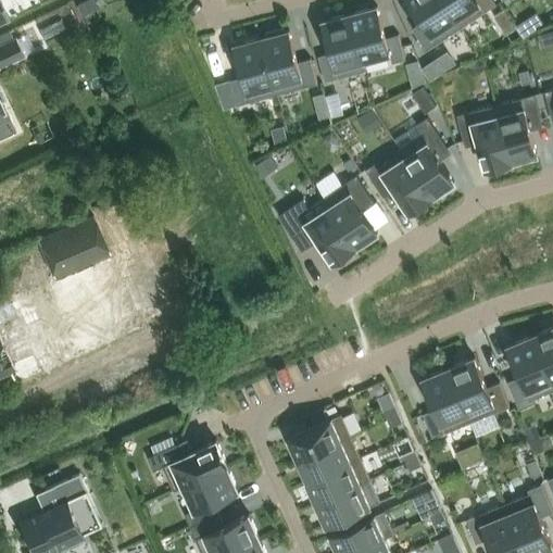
[(424,52),(435,46),(459,29),(438,0),(404,0),(420,24),(410,30),(424,52)]
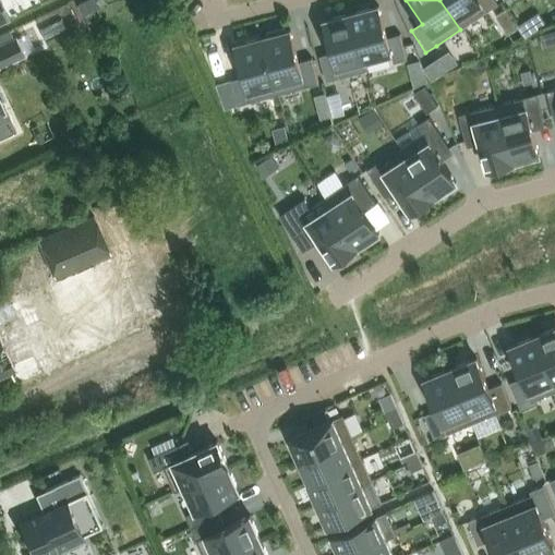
[(495,7),(490,0),(439,0),(460,29),(484,14),(495,7)]
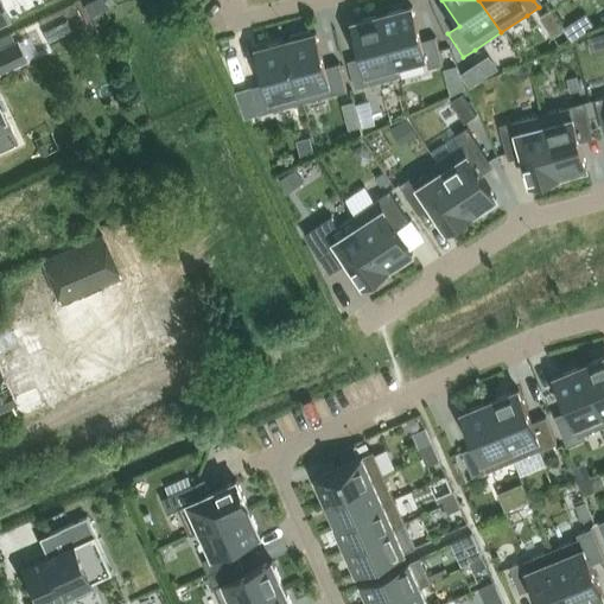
[(424,67),(425,71),(440,68),(432,40),(418,44),(409,10),(380,18),(395,74),(424,67)]
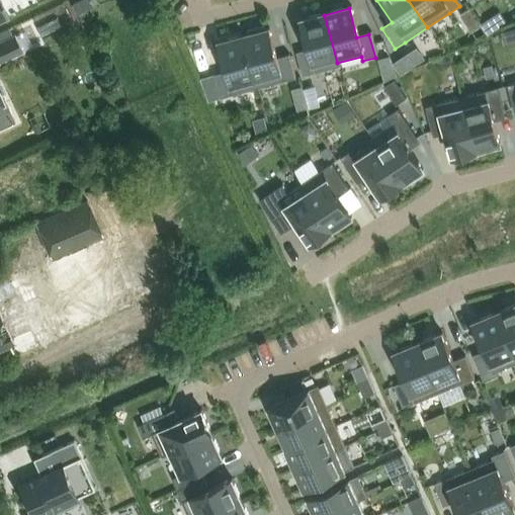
[(466,11),(457,17),(461,23),(470,17),(466,11)]
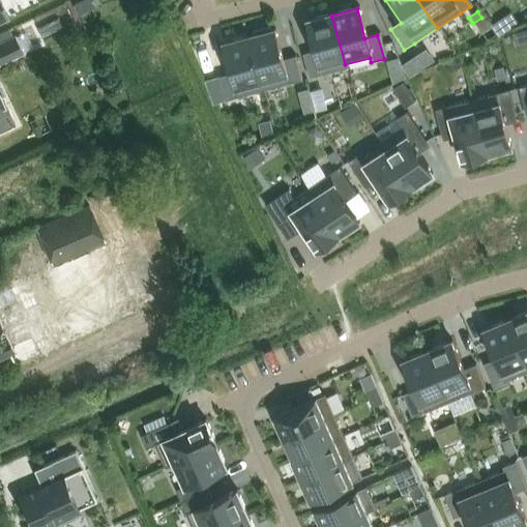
[(304,23),(313,53),(300,56),(308,80),(319,77),(346,69),(345,64),(331,16),(304,23)]
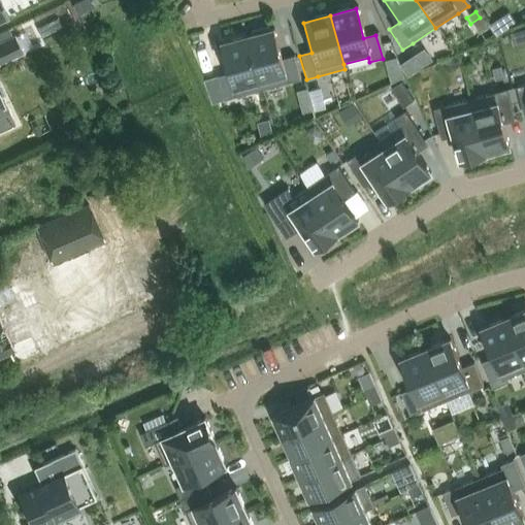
[(494,24),(488,28),(494,38),(500,34),(494,24)]
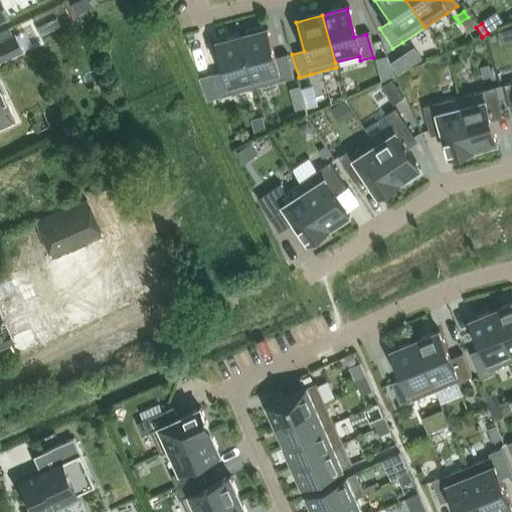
[(280,82),(292,79),(285,56),(273,59),(266,30),(261,32),(260,29),(243,33),(243,36),(240,37),(253,90),(280,82)]
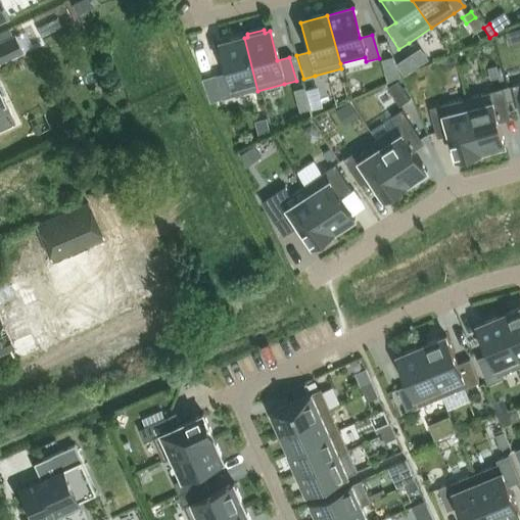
[(0,65),(19,56),(10,37),(0,42),(0,65)]
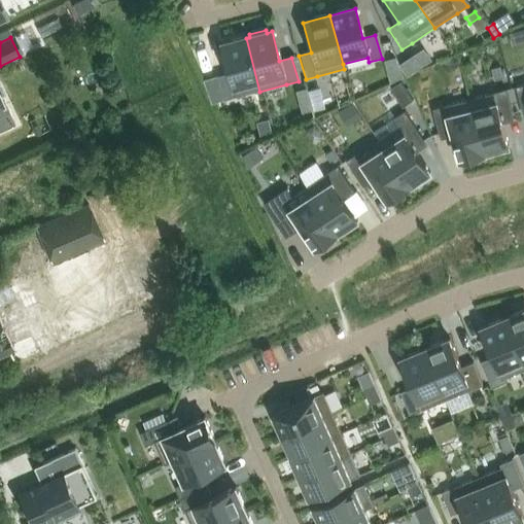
[(246,38),(219,45),(228,75),(215,78),(221,102),(234,99),(259,92),(246,38)]
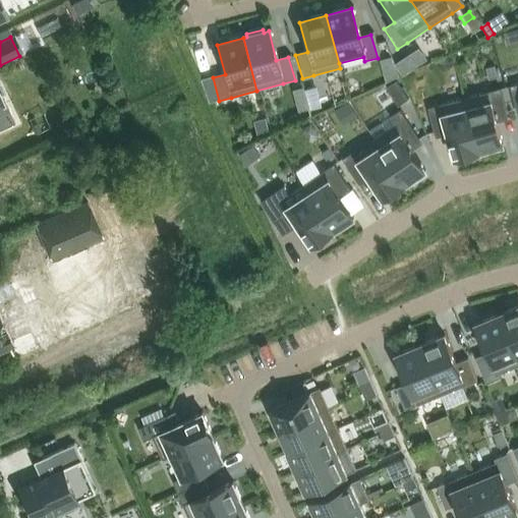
[(404,59),(393,66),(400,77),(411,70),(404,59)]
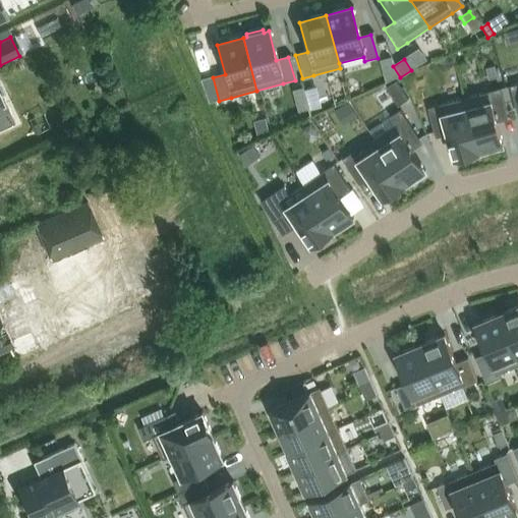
[(492,68),(484,70),(487,81),(495,79),(492,68)]
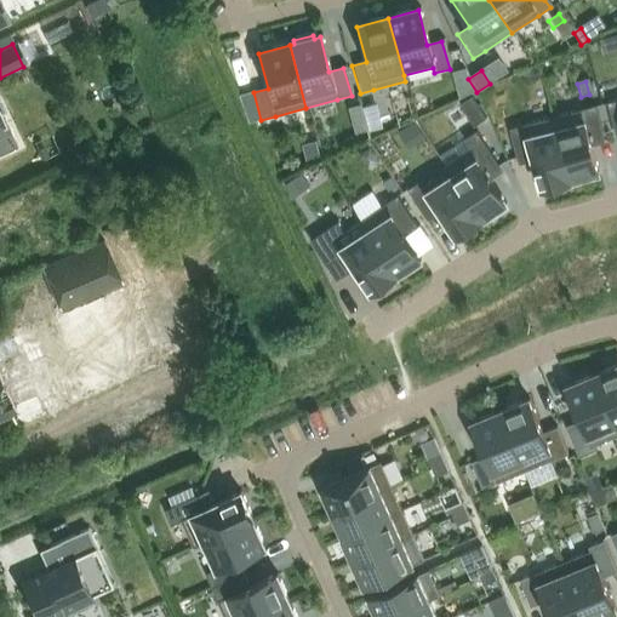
[(616,100),(605,103),(613,132),(616,131),(616,100)]
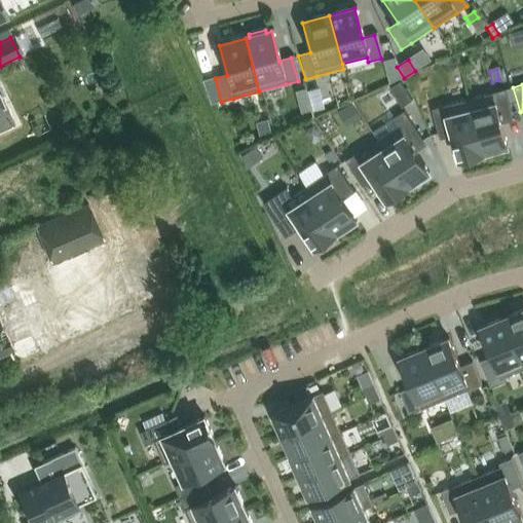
[(304,90),(294,94),(296,100),(305,98),(304,90)]
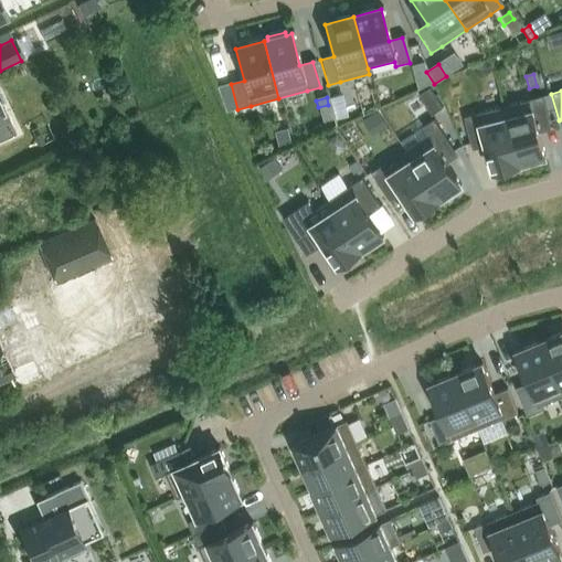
[(541,98),(502,107),(518,165),(543,158),(534,127),(548,124),(541,98)]
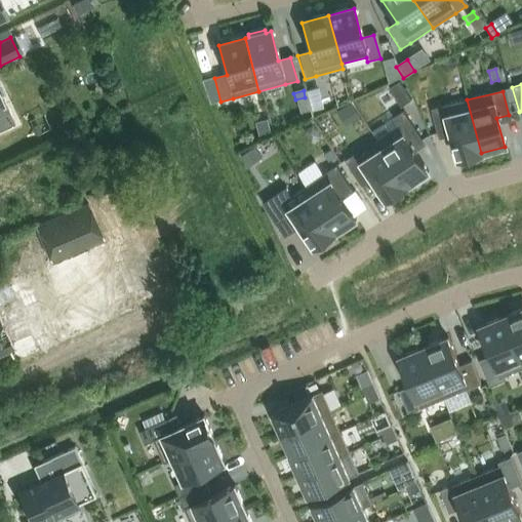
[(404,93),(394,101),(399,109),(409,102),(404,93)]
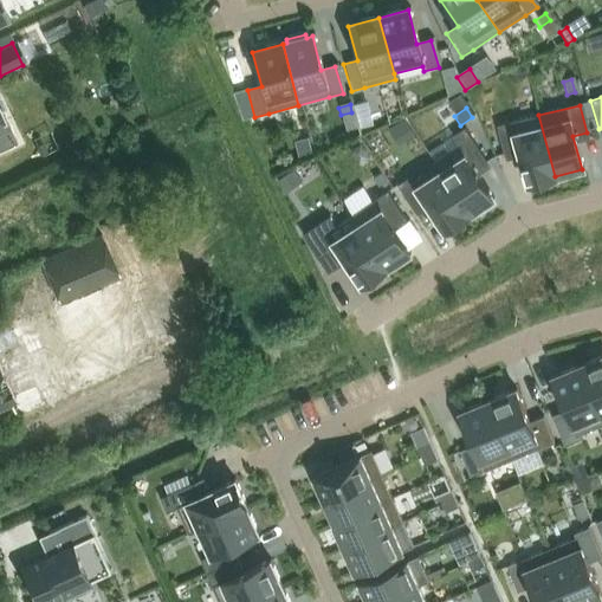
[(516,151),(525,186),(555,177),(555,176),(538,115),(494,127),(502,155),(516,151)]
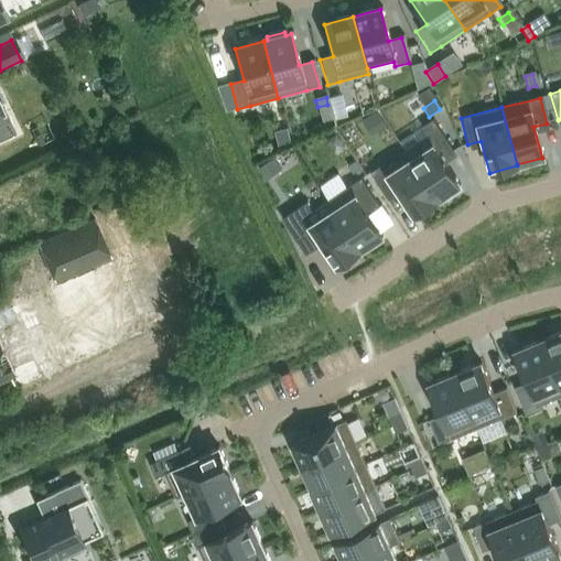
[(402,151),(435,202),(437,201),(435,201),(459,186),(441,159),(452,152),(431,120),(420,128),(398,142),(403,151),(402,151)]
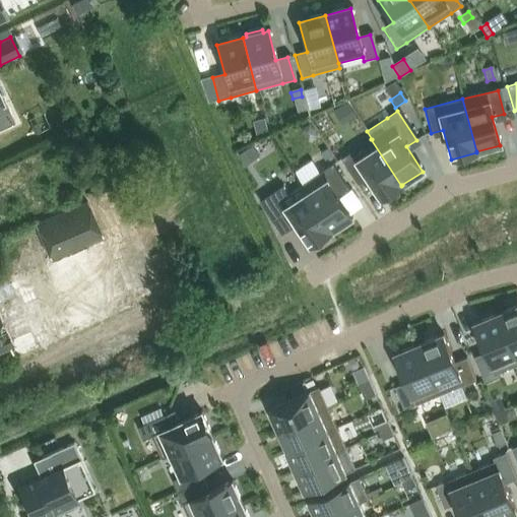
[(401,186),(371,139),(339,160),(353,181),(364,175),(380,199),(401,186)]
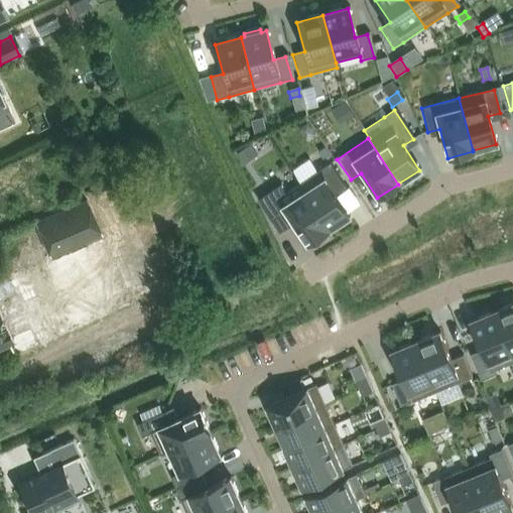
[(248,146),(235,155),(242,166),(255,157),(248,146)]
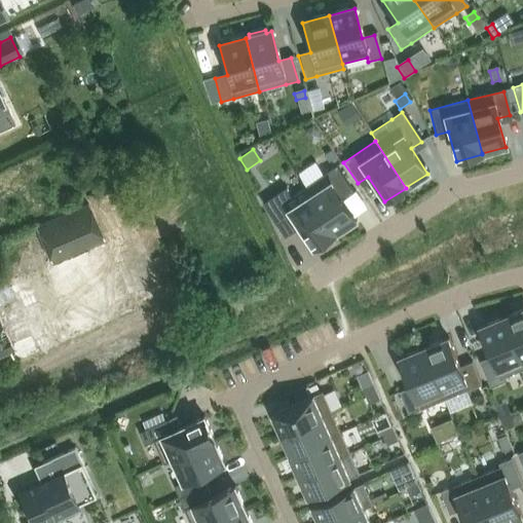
[(335,167),(303,188),(334,235),(334,234),(355,221),(338,195),(348,189),(335,167)]
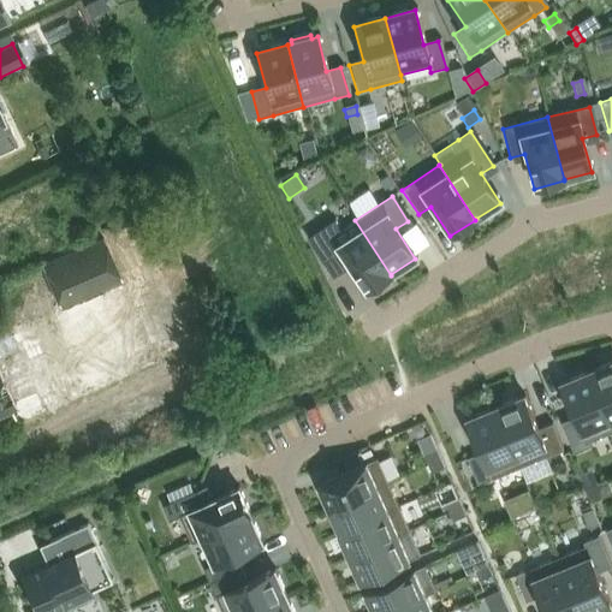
[(391,275),(355,220),(338,231),(332,221),(306,239),(327,273),(345,262),(366,291),(370,287),(374,292),(388,283),(386,278),(391,275)]
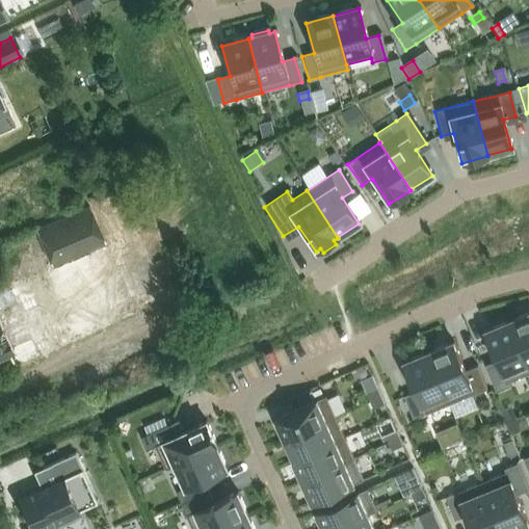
[(93,205),(40,230),(56,265),(109,241),(93,205)]
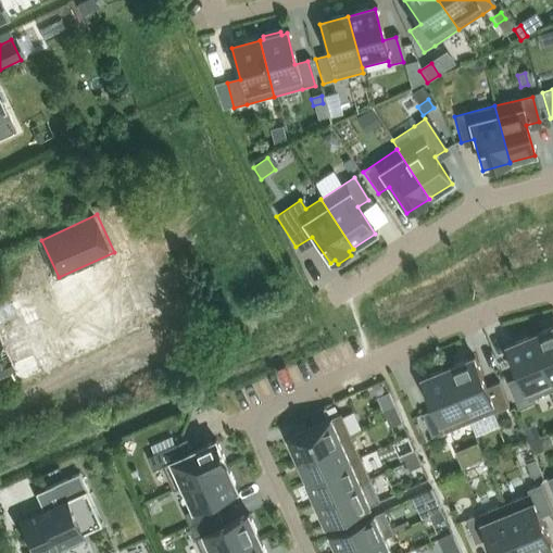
[(98,275),(0,311),(0,373),(16,367),(21,378),(146,331),(129,286),(105,294),(98,275)]
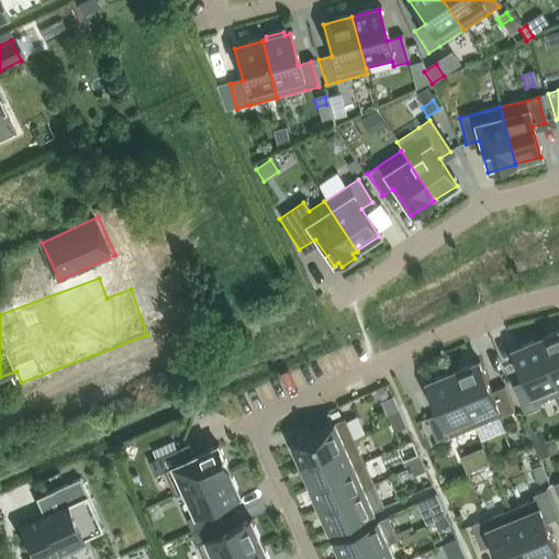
[(558,332),(537,342),(558,394),(558,332)]
